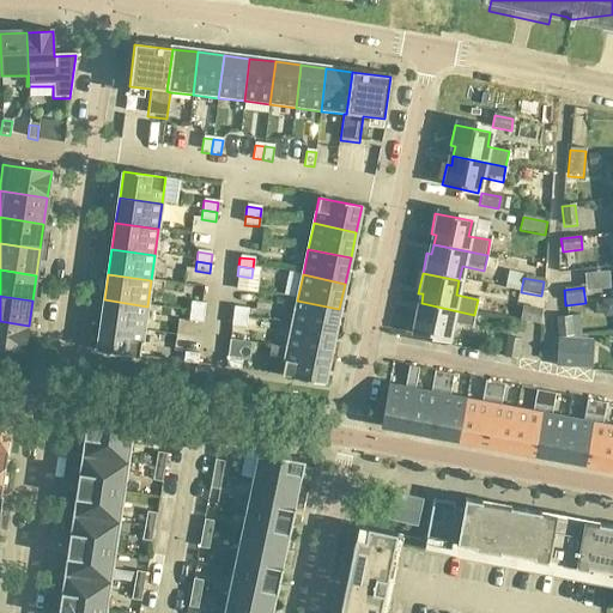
[(143,332),(147,307),(104,299),(101,327),(143,332)]
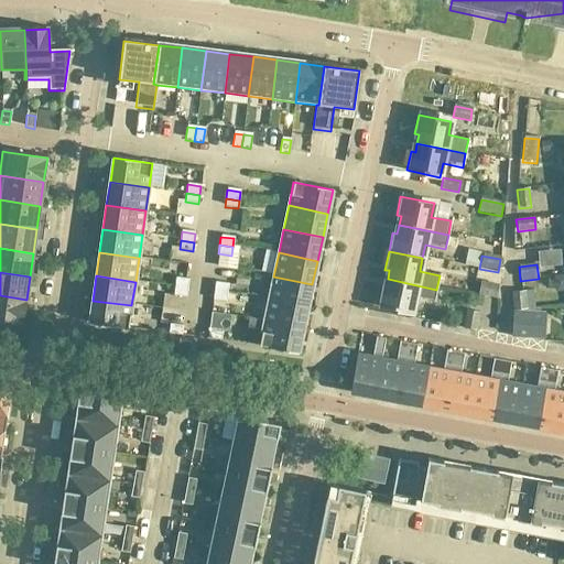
[(312,284),(273,277),(269,300),(307,307),(312,284)]
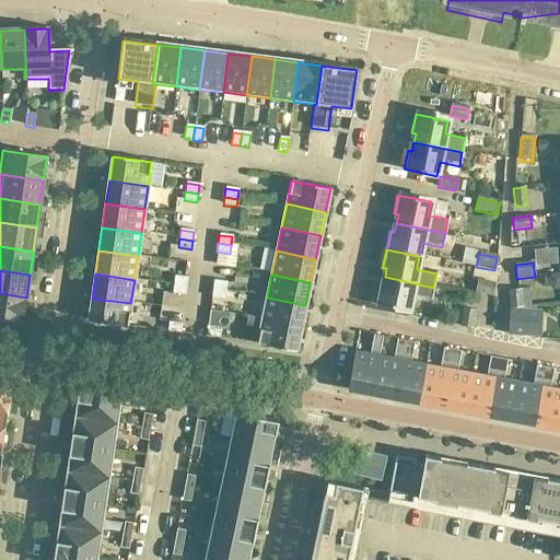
[(173,286),(186,288),(187,279),(174,277),(173,286)]
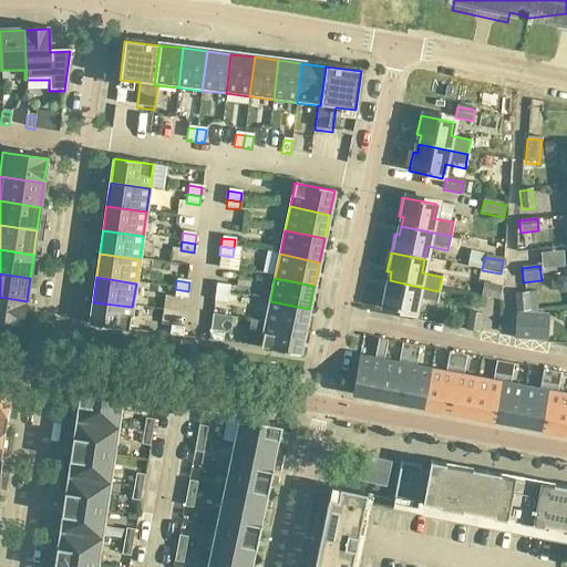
[(439,291),(390,280),(388,290),(383,289),(379,308),(413,316),(415,301),(436,305),(439,291)]
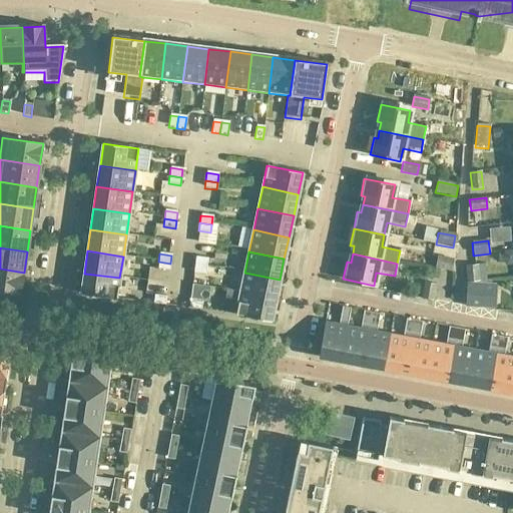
[(207,260),(195,258),(194,266),(206,268),(207,260)]
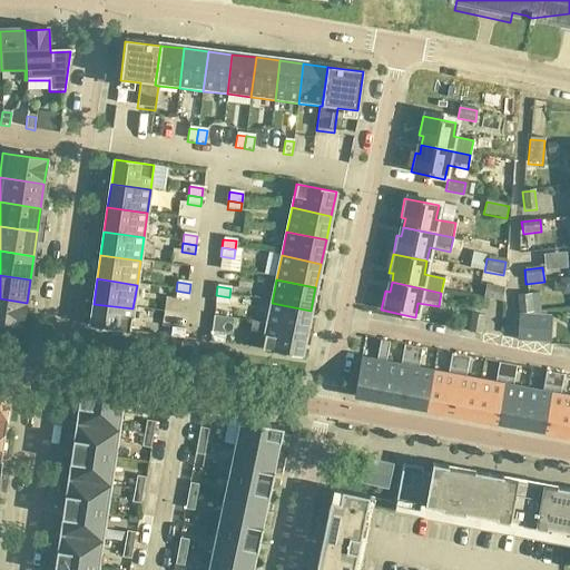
[(500,303),(503,290),(484,286),(482,300),(500,303)]
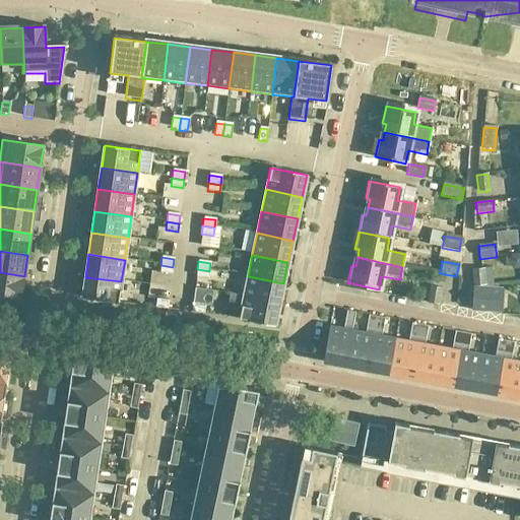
[(172,275),(173,267),(160,265),(159,273),(172,275)]
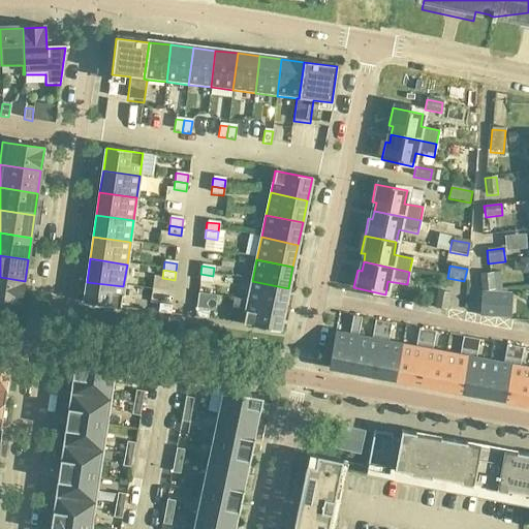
[(213,276),(200,274),(199,282),(212,284),(213,276)]
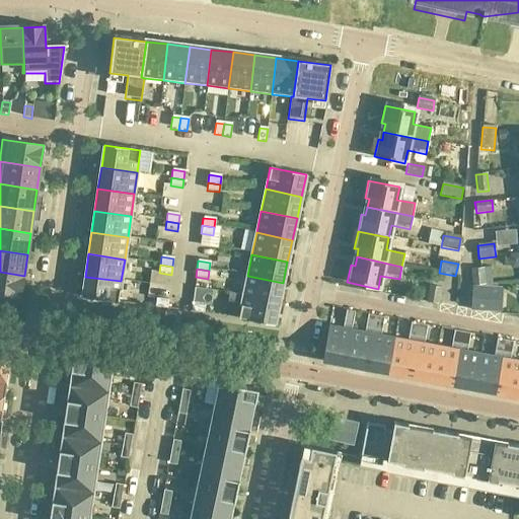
[(483,269),(469,270),(471,287),(485,285),(483,269)]
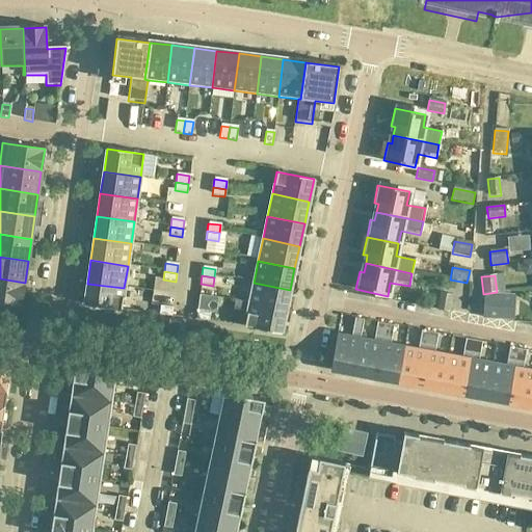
[(25,283),(0,278),(0,302),(21,307),(25,283)]
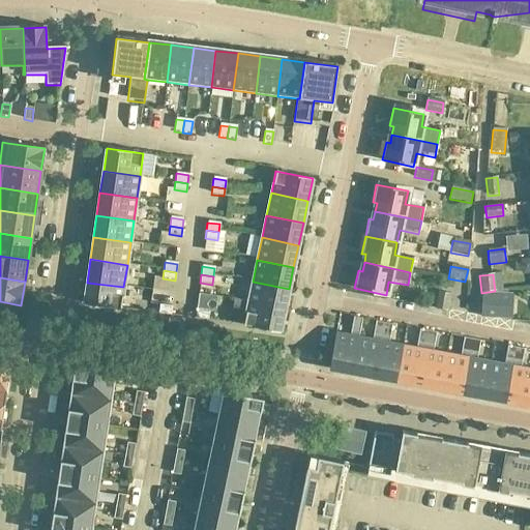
[(247,303),(284,312),(289,289),(253,282),(247,303)]
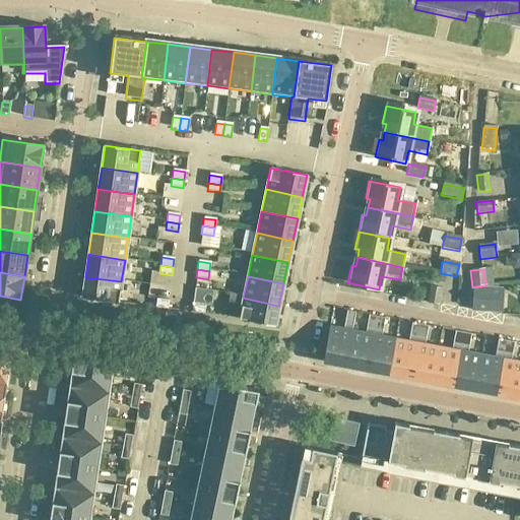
[(82,299),(118,305),(121,281),(85,277),(82,299)]
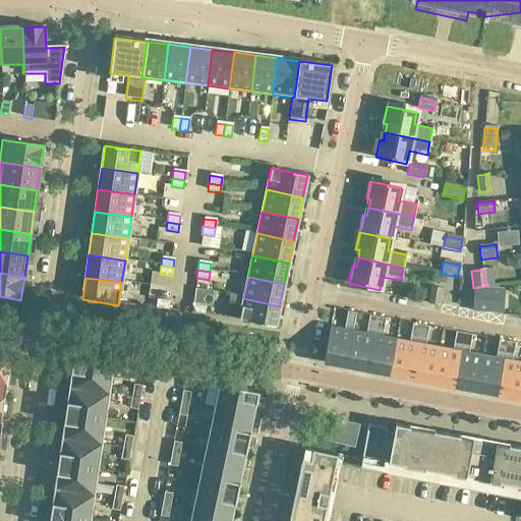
[(443,290),(430,288),(427,304),(440,306),(443,290)]
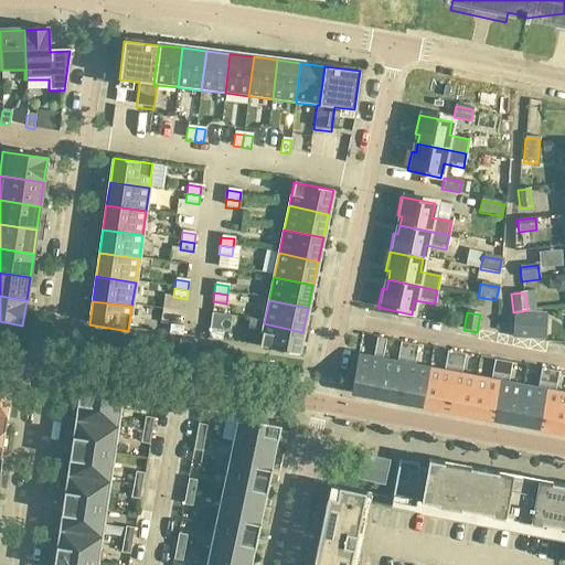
[(544,340),(537,340),(539,316),(545,316),(545,315),(514,313),(513,339),(544,341),(544,340)]
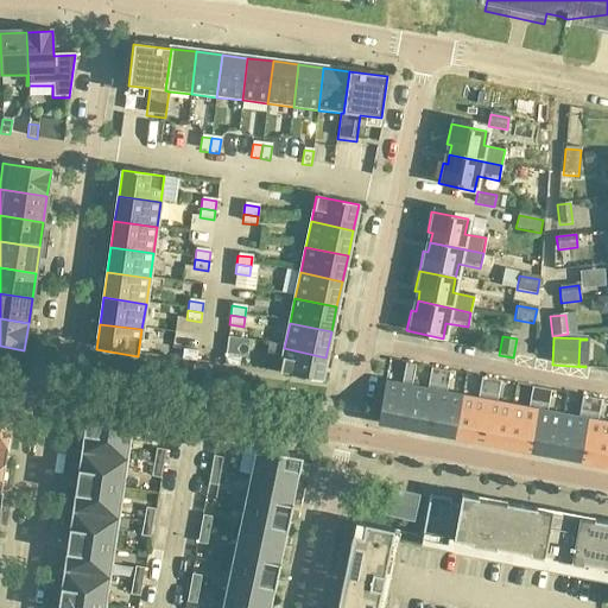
[(279,374),(321,382),(325,358),(284,348),(279,374)]
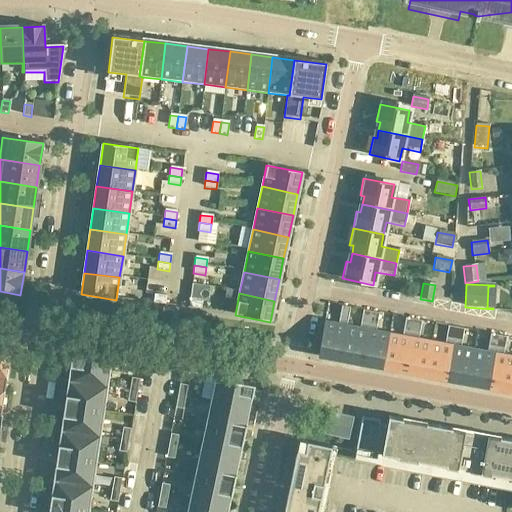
[(154,295),(153,303),(165,305),(166,297),(154,295)]
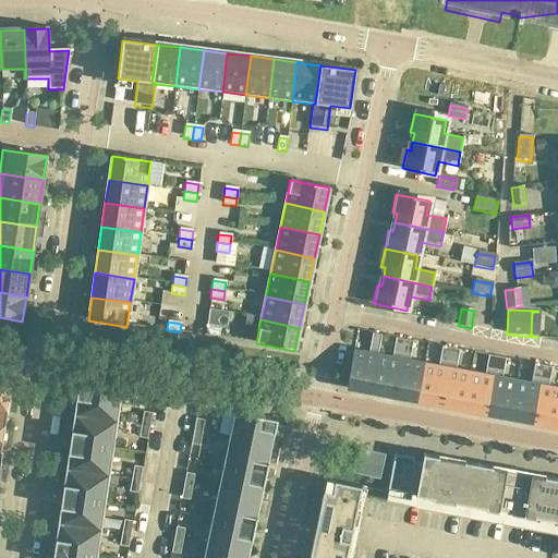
[(206,336),(218,337),(219,328),(207,327),(206,336)]
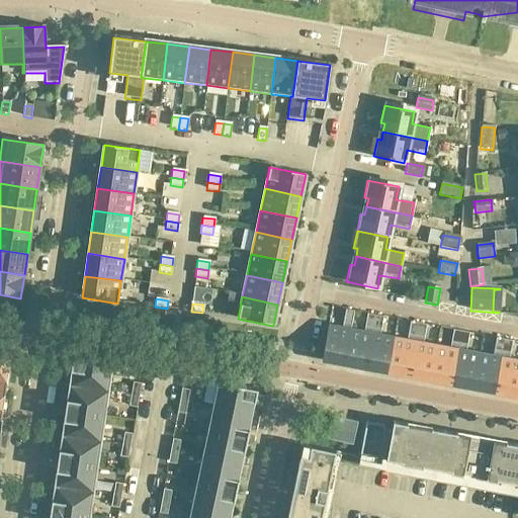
[(322,362),(344,366),(350,331),(354,313),(345,311),(342,329),(328,327),(322,362)]
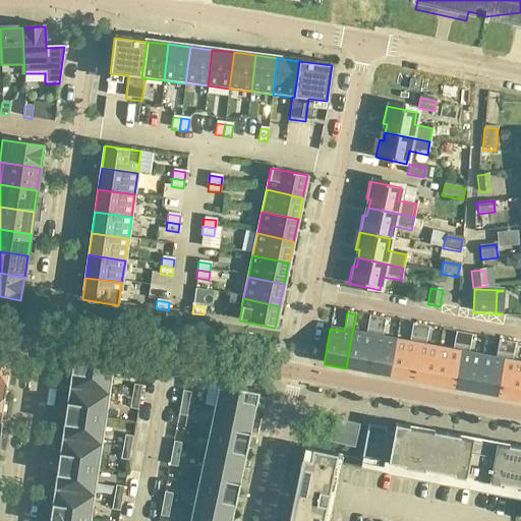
[(367,372),(378,319),(369,316),(365,335),(352,333),(346,368),(367,372)]
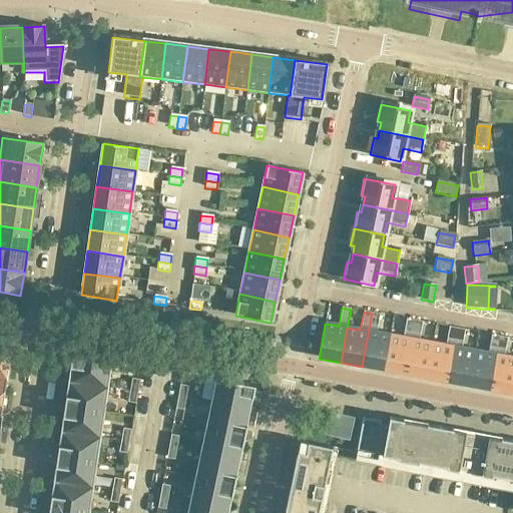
[(383,371),(390,335),(376,333),(379,315),(372,314),(362,367),(383,371)]
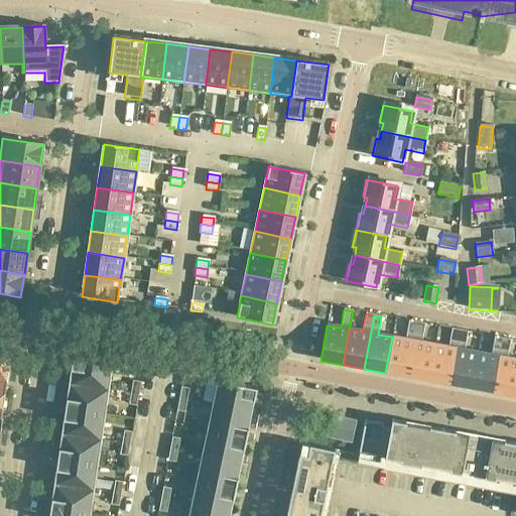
[(392,337),(385,373),(406,377),(416,324),(408,321),(405,340),(392,337)]
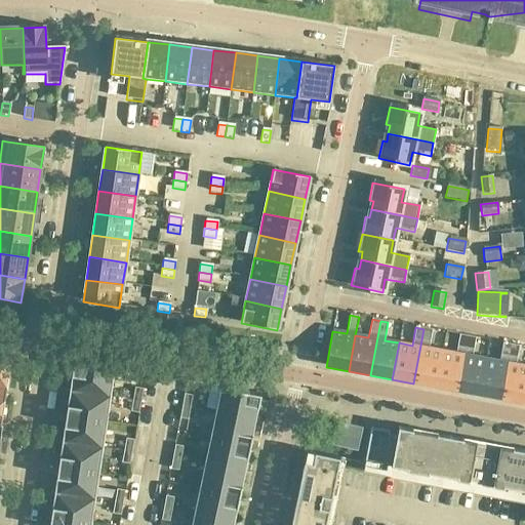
[(423,329),(413,384),(435,388),(442,351),(429,349),(432,330),(423,329)]
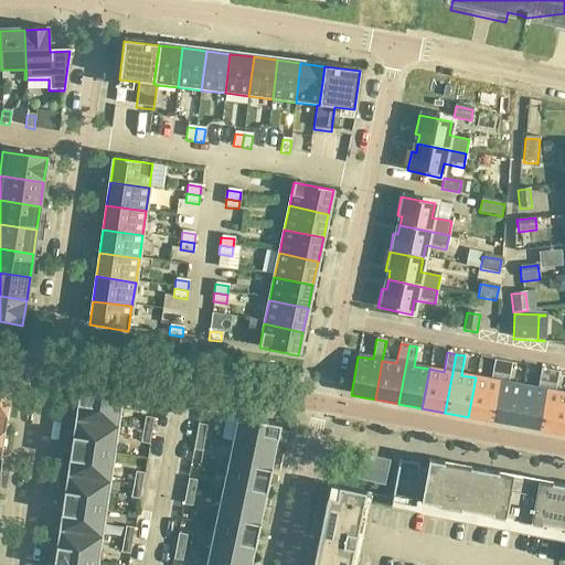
[(492,422),(503,363),(494,361),(491,381),(476,377),(468,417),(492,422)]
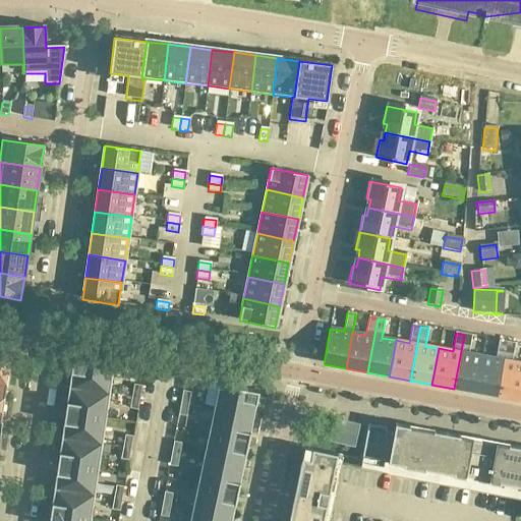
[(475,393),(482,356),(468,354),(472,336),(464,335),(454,389),(475,393)]
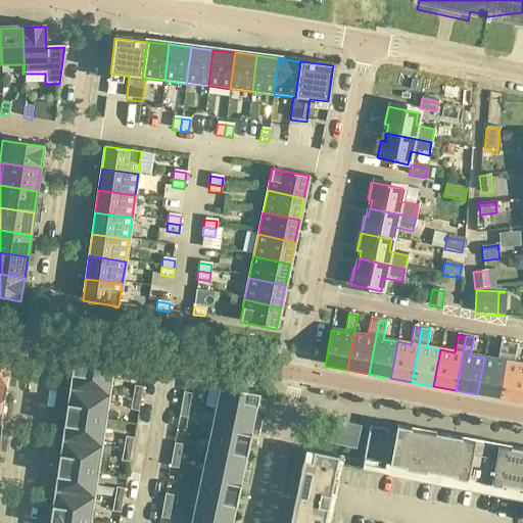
[(497,361),(484,358),(477,394),(498,398),(509,344),(501,342),(497,361)]
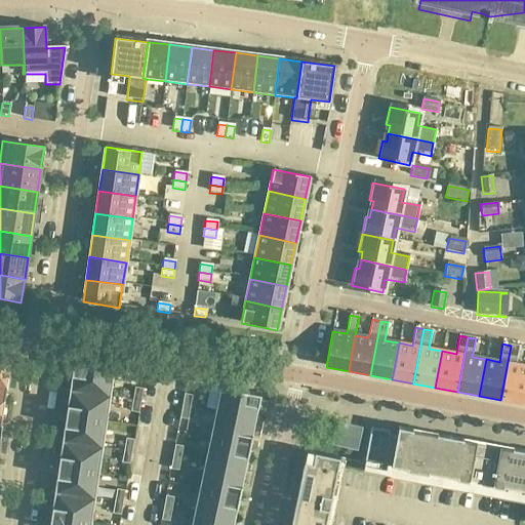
[(519,347),(511,346),(500,400),(522,404),(524,390),(524,366),(516,365),(519,347)]
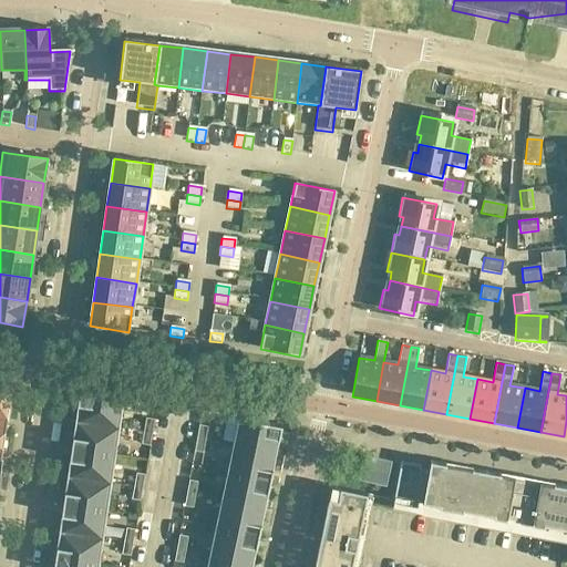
[(8,421),(11,394),(12,394),(0,391),(0,420),(7,421),(8,421)]
